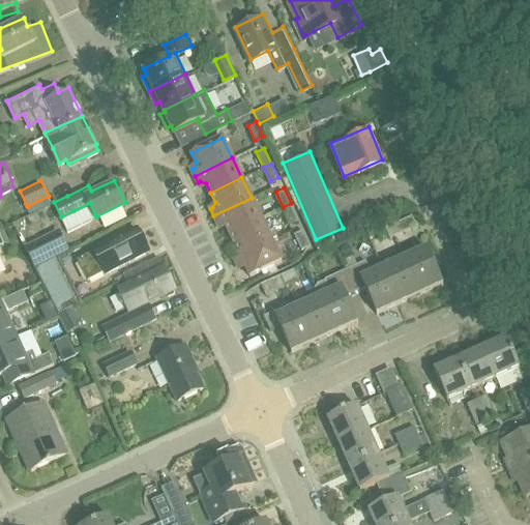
[(225,224),(230,233),(261,219),(252,198),(213,215),(217,223),(219,222),(225,224)]
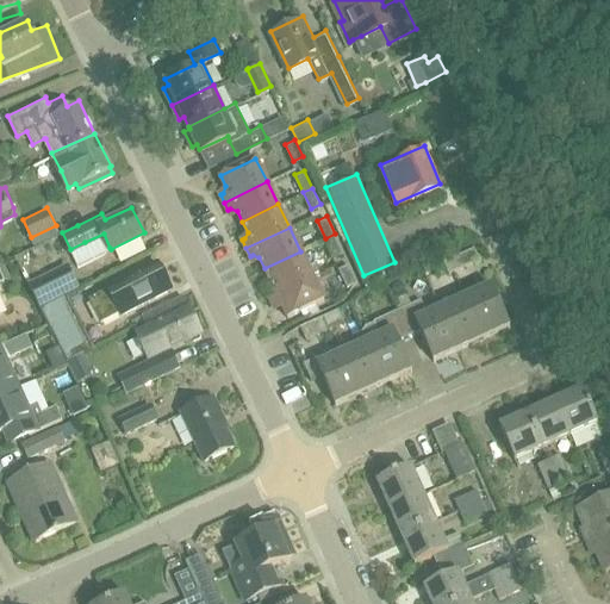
[(343,250),(335,234),(325,238),(334,255),(343,250)]
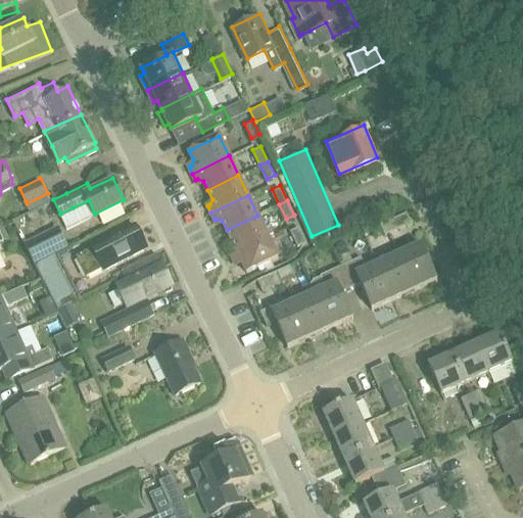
[(381,222),(384,231),(411,220),(407,210),(381,222)]
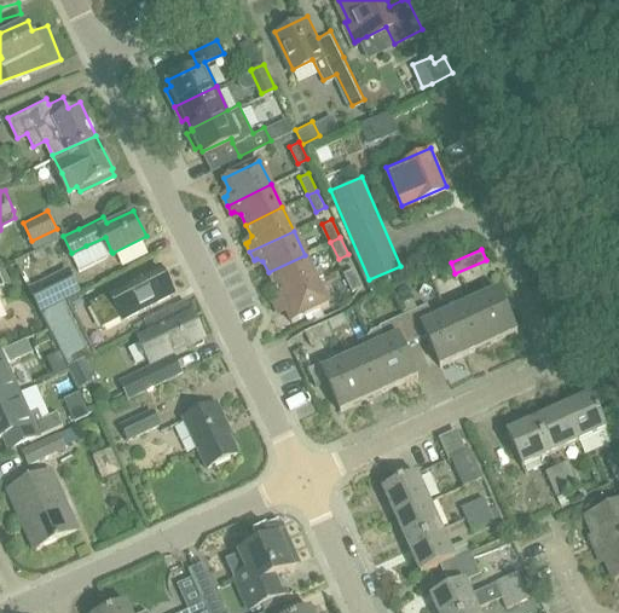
[(305,255),(268,272),(273,284),(272,289),(268,290),(272,299),(316,278),(305,255)]
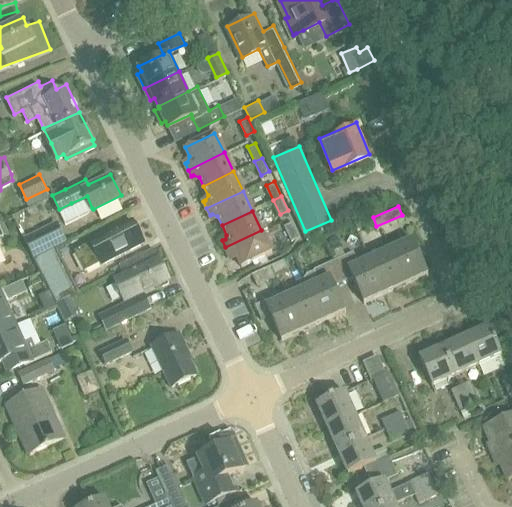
[(75,249),(84,268),(100,260),(101,261),(142,240),(131,218),(90,240),(90,241),(75,249)]
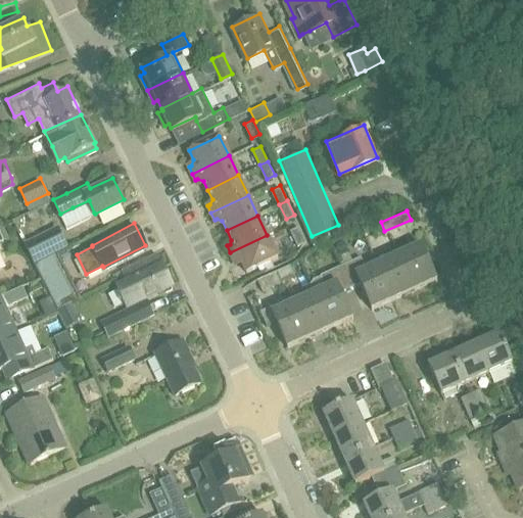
[(34,262),(54,251),(67,245),(57,225),(24,240),(34,262)]
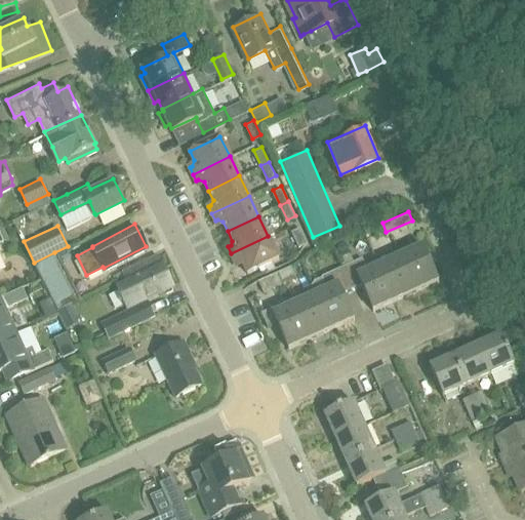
[(300,226),(292,230),(298,244),(307,240),(300,226)]
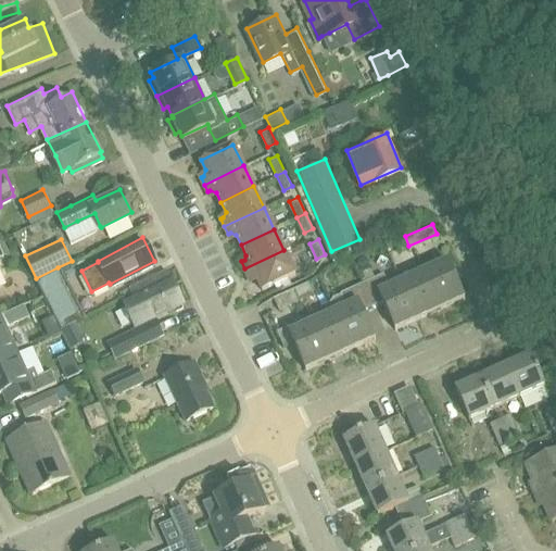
[(283,250),(244,268),(248,276),(251,275),(256,277),(262,287),(294,272),(283,250)]
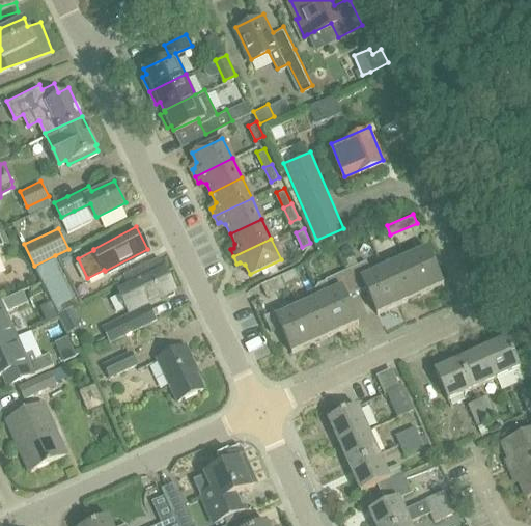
[(404,256),(420,292),(442,281),(426,247),(404,256)]
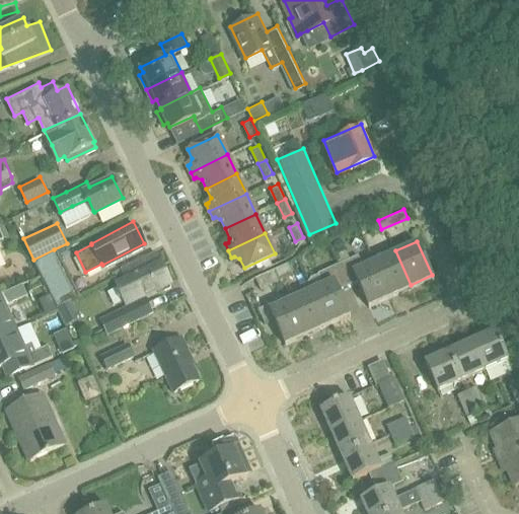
[(370,252),(373,261),(389,295),(411,285),(395,250),(384,255),(380,248),(370,252)]
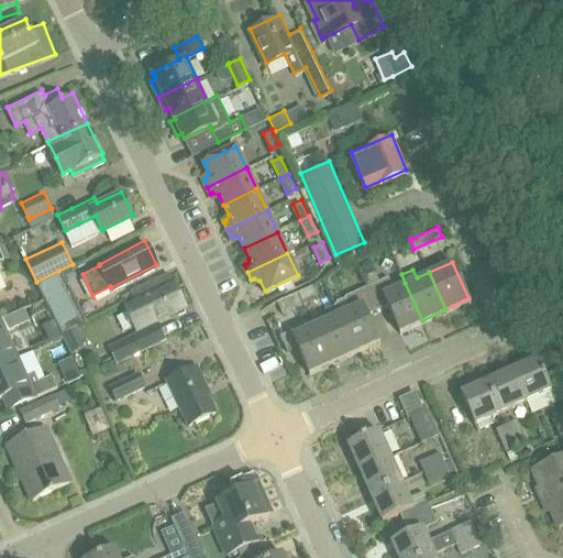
[(147,281),(132,290),(138,301),(127,307),(136,327),(184,304),(167,272),(147,281)]
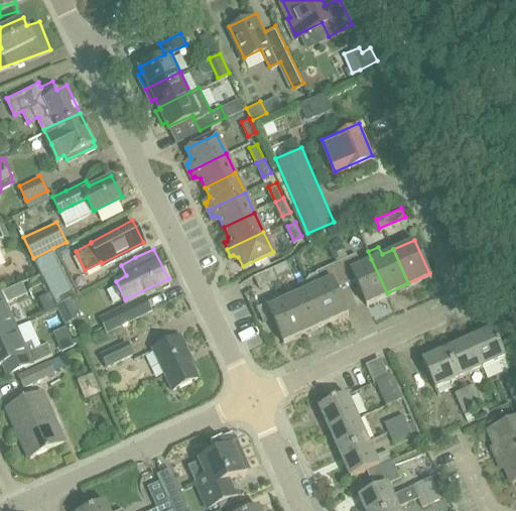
[(340,268),(346,281),(354,277),(365,302),(387,293),(371,259),(361,264),(356,252),(347,256),(336,260),(340,268)]
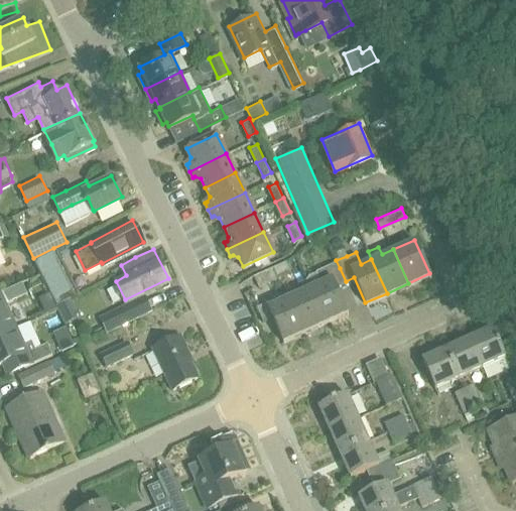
[(285,260),(274,265),(279,275),(280,274),(280,273),(290,269),(285,260)]
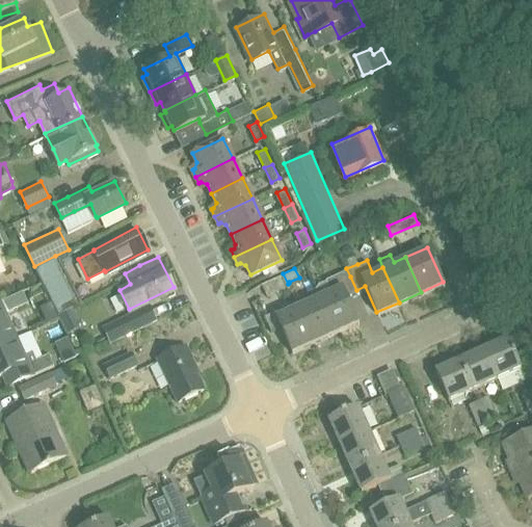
[(346,295),(356,290),(350,277),(346,268),(325,279),(331,291),(320,296),(336,331),(357,321),(346,295)]
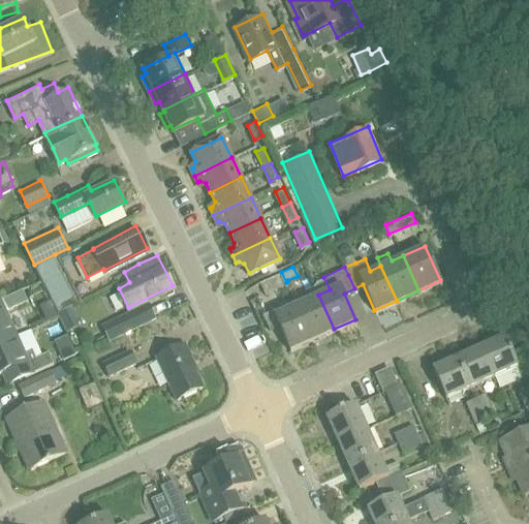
[(296,305),(312,339),(334,329),(318,295),(314,285),(306,289),(310,299),(296,305)]
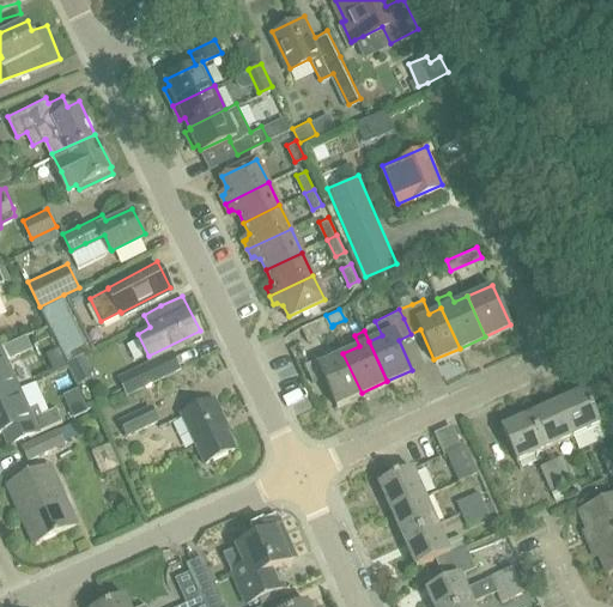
[(0,394),(19,386),(7,357),(32,345),(26,332),(0,343),(0,394)]
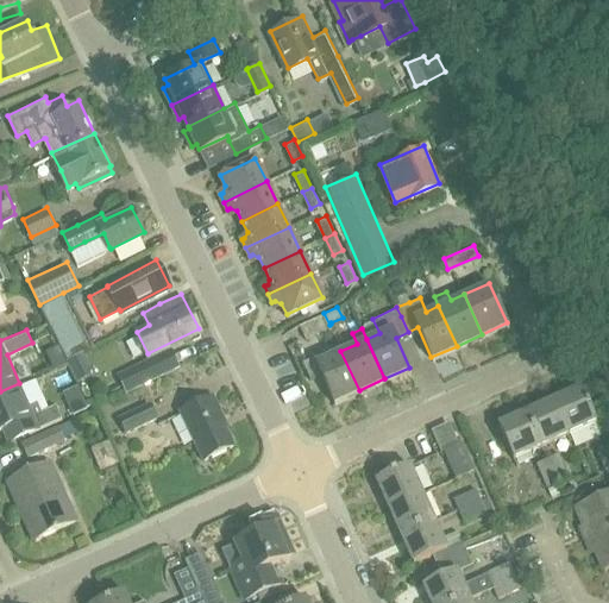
[(359,390),(340,351),(331,356),(327,347),(313,353),(314,356),(302,362),(309,377),(320,372),(333,402),(359,390)]
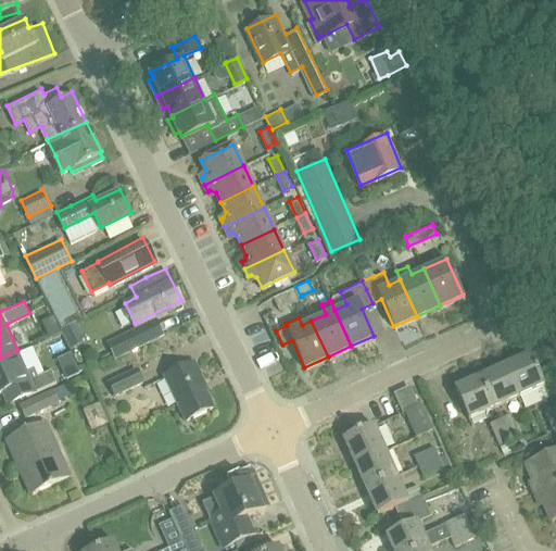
[(137,327),(119,336),(126,349),(143,341),(137,327)]
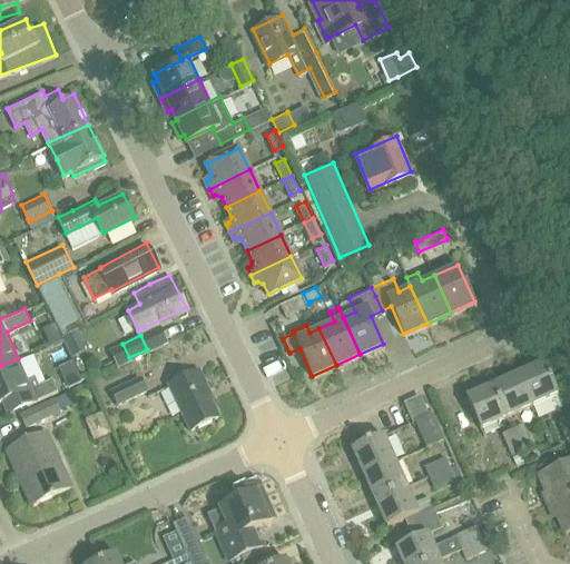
[(31,386),(18,358),(0,366),(0,399),(1,399),(7,411),(58,387),(52,376),(31,386)]
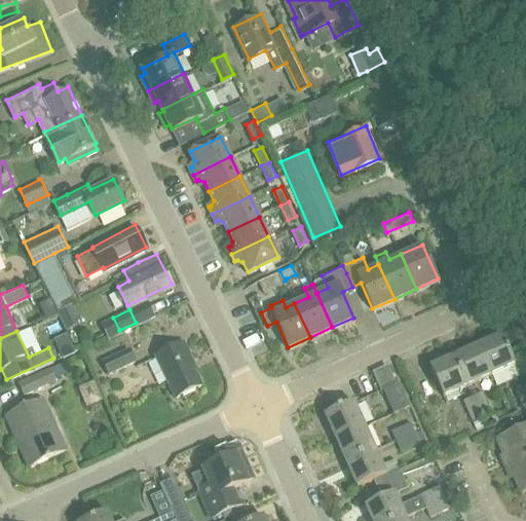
[(478,343),(490,372),(515,362),(501,332),(478,343)]
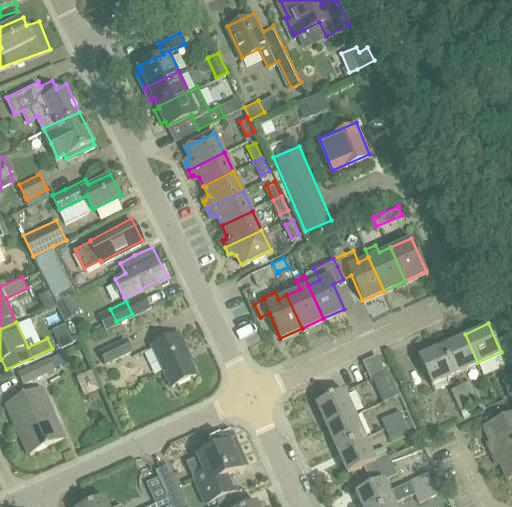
[(62,346),(74,340),(67,326),(55,332),(62,346)]
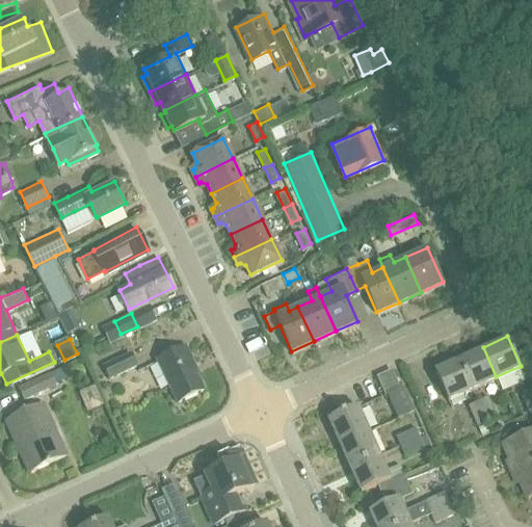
[(186,344),(157,358),(178,399),(204,388),(192,364),(194,363),(186,344)]
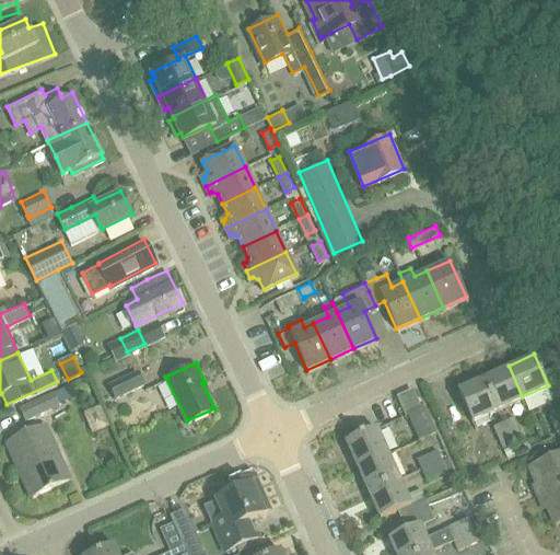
[(483,377),(497,407),(522,396),(509,366),(483,377)]
